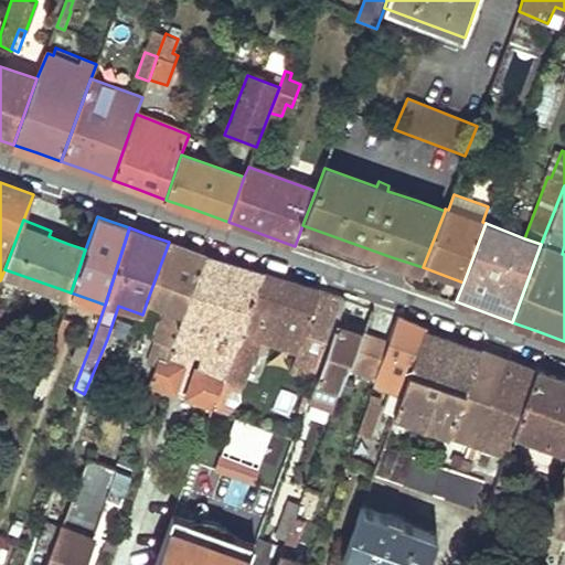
[(71,237),(51,231),(49,236),(68,244),(71,237)]
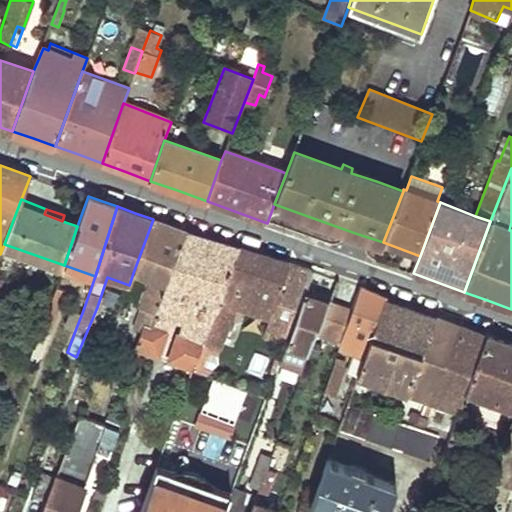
[(149,278),(134,328),(142,331),(145,324),(152,327),(188,233),(171,226),(153,219),(133,273),(149,278)]
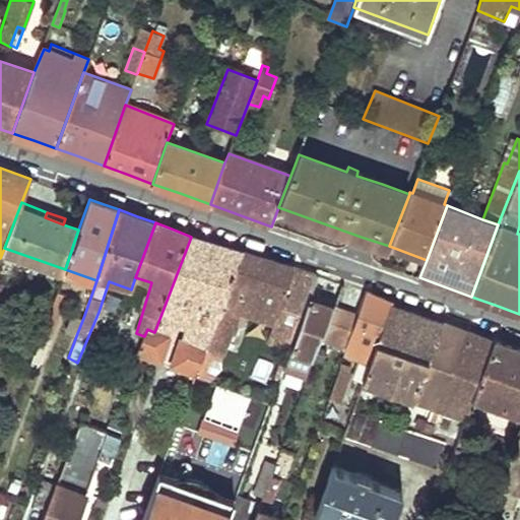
[(161,363),(177,318),(187,322),(172,366),(195,374),(242,252),(216,244),(191,237),(154,332),(147,329),(144,336),(138,353),(161,363)]
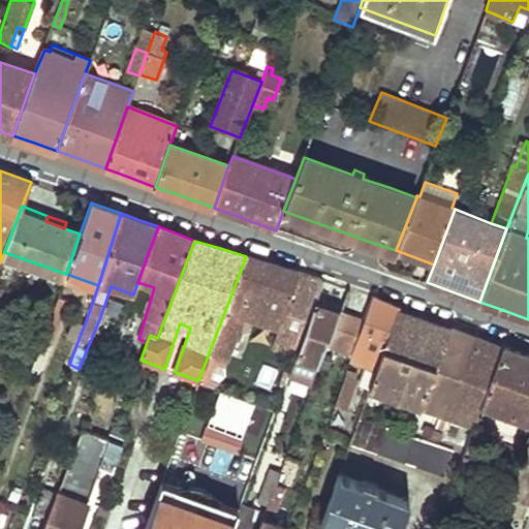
[(198,380),(214,386),(225,355),(227,356),(232,341),(231,341),(241,314),(279,329),(276,336),(301,344),(314,304),(322,280),(285,269),(246,256),(198,380)]
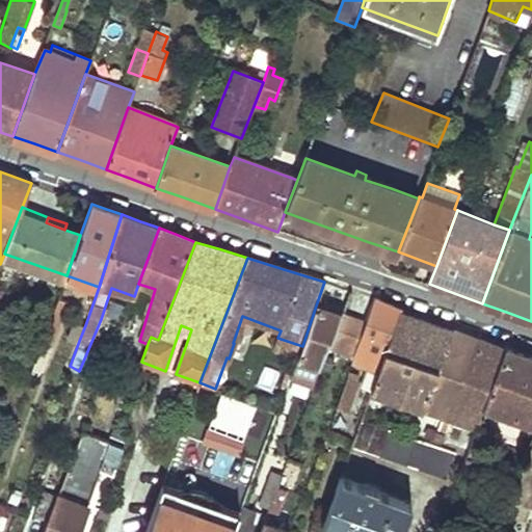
[(391,304),(376,297),(367,323),(354,356),(352,363),(379,371),(401,312),(402,309),(391,304)]
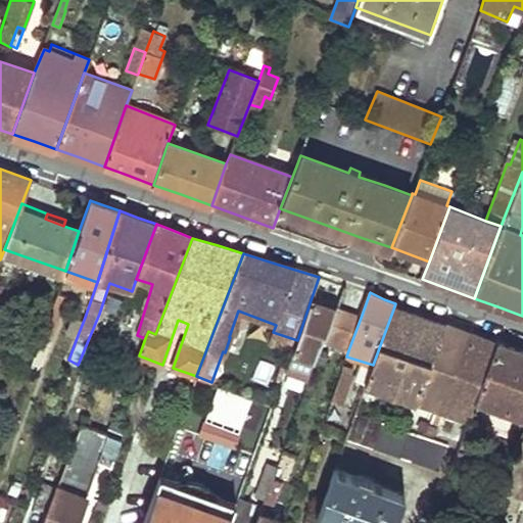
[(68,297),(57,293),(33,360),(44,364),(68,297)]
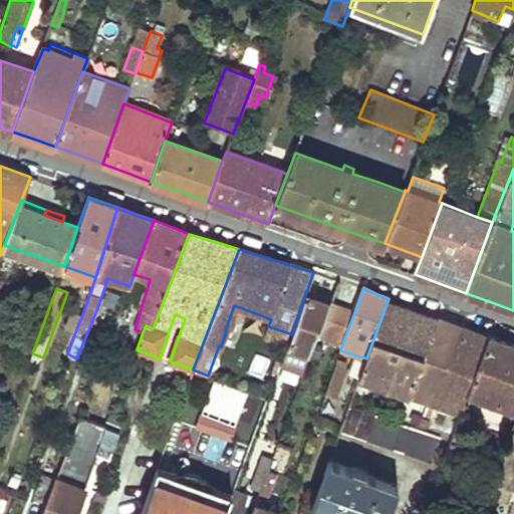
[(281,364),(303,371),(318,334),(331,304),(305,295),(292,334),(288,345),(281,364)]
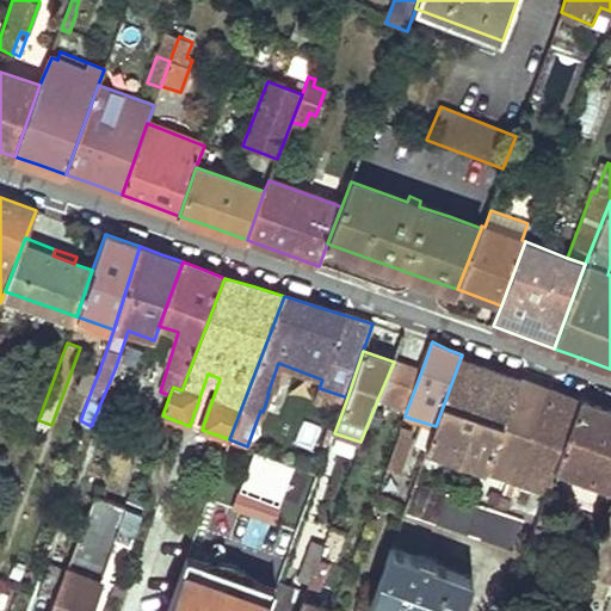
[(487,368),(461,358),(436,426),(427,449),(548,489),(556,468),(581,400),(562,394),(487,368)]
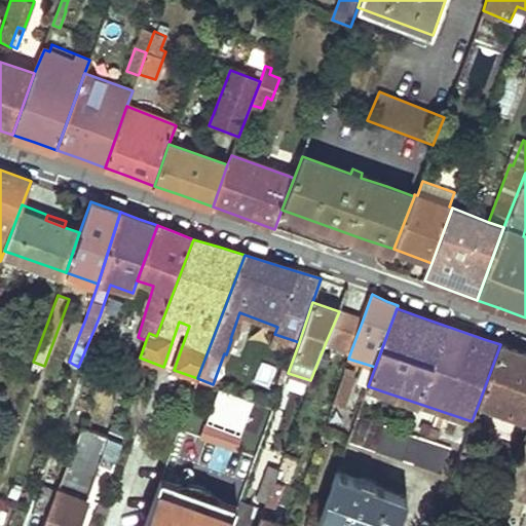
[(363,320),(339,311),(326,342),(350,352),(363,320)]
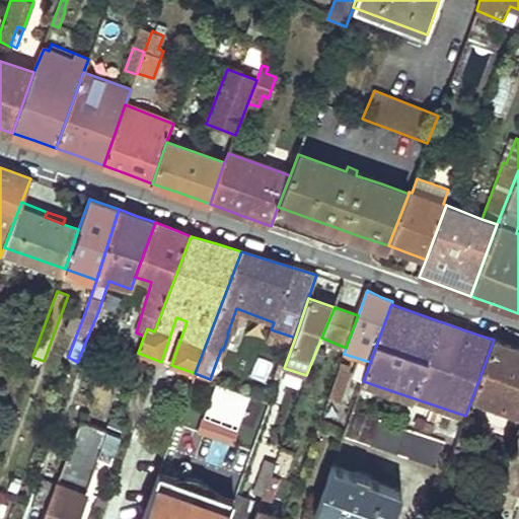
[(72,313),(66,327),(77,332),(83,317),(72,313)]
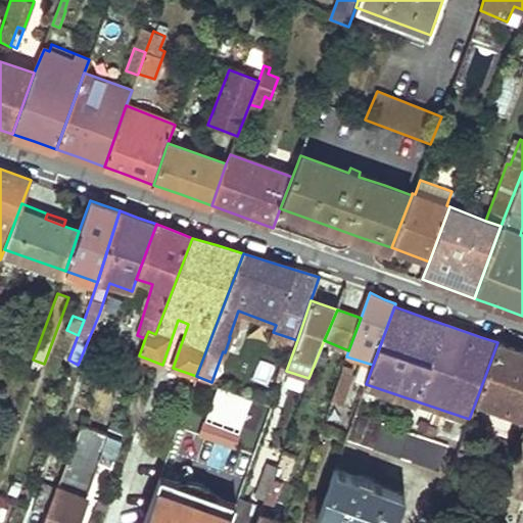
[(115,332),(111,343),(130,349),(134,339),(115,332)]
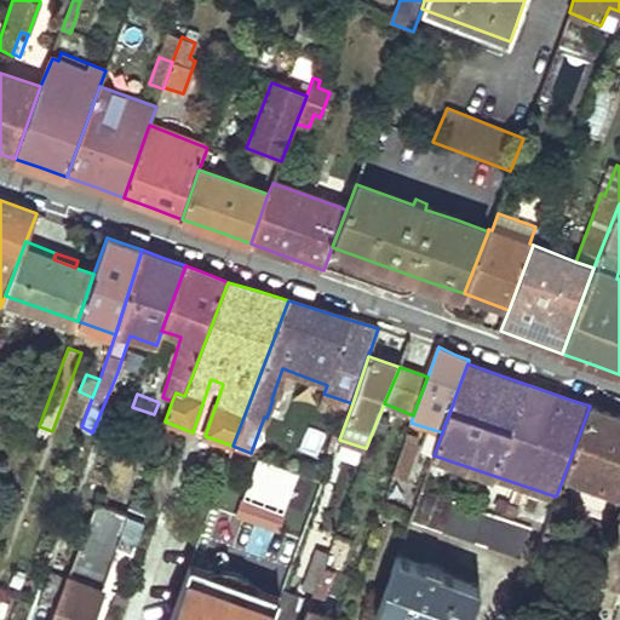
[(352,403),(323,394),(320,407),(348,417),(352,403)]
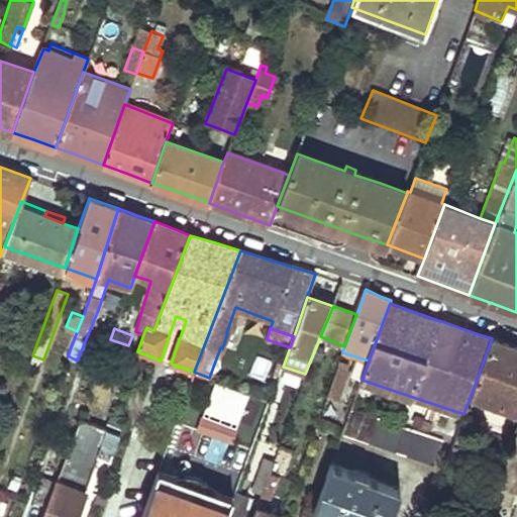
[(492,338),(471,396),(516,412),(516,344),(493,336),(492,338)]
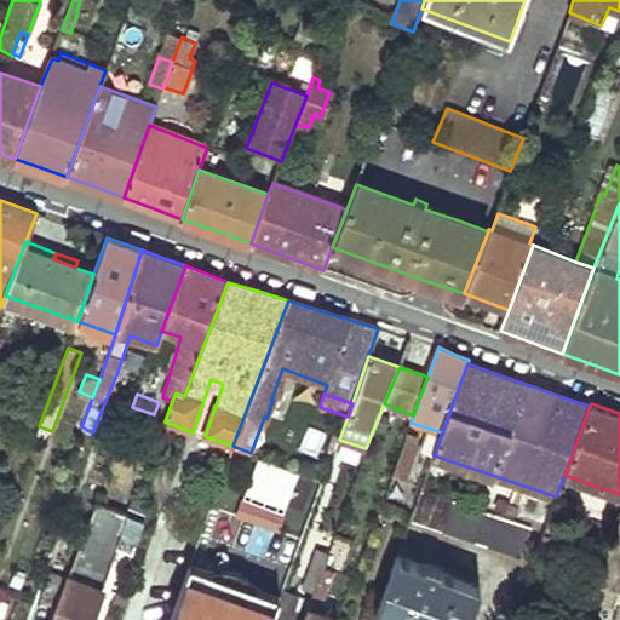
[(419,442),(405,437),(391,474),(405,480),(419,442)]
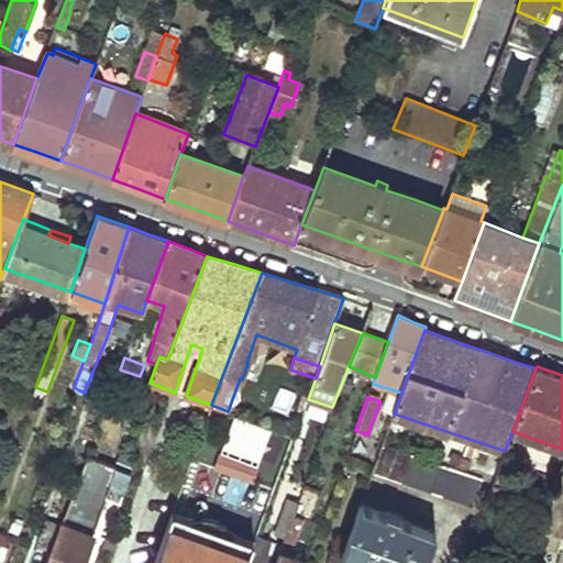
[(217,472),(257,481),(269,427),(229,418),(217,472)]
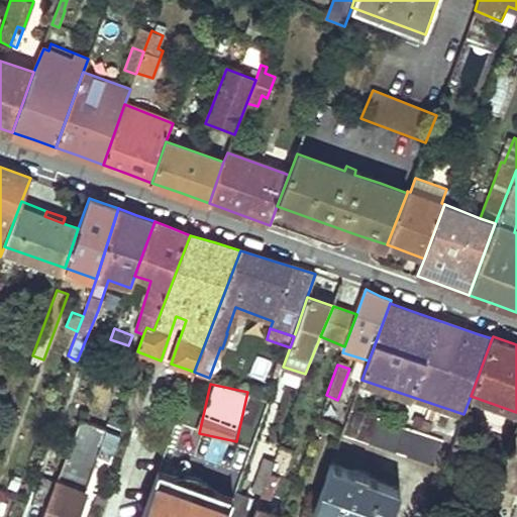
[(416,415),(413,424),(428,429),(435,409),(429,407),(424,418),(416,415)]
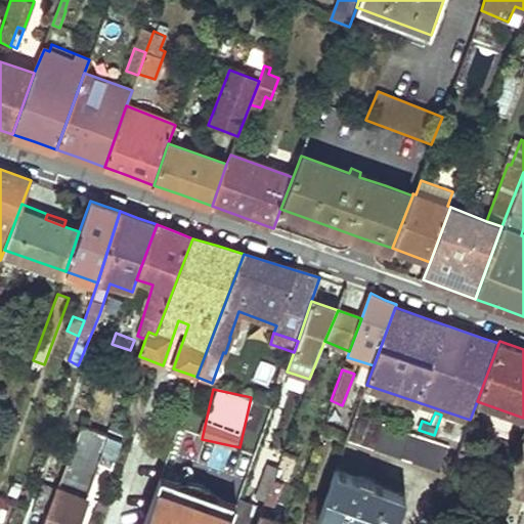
[(449,445),(356,413),(346,440),(440,472),(449,445)]
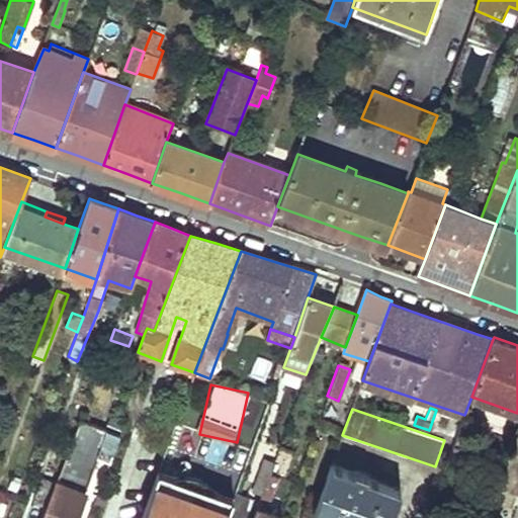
[(113,419),(109,430),(120,434),(124,424),(113,419)]
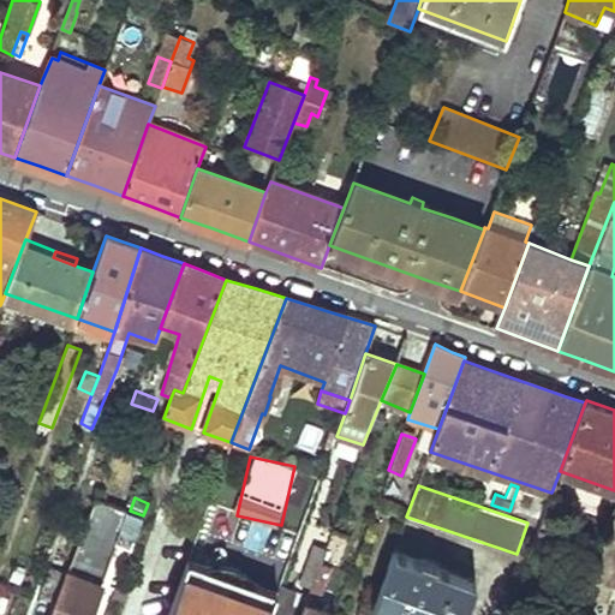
[(49,614),(90,614),(124,526),(137,531),(143,515),(130,511),(96,499),(49,614)]
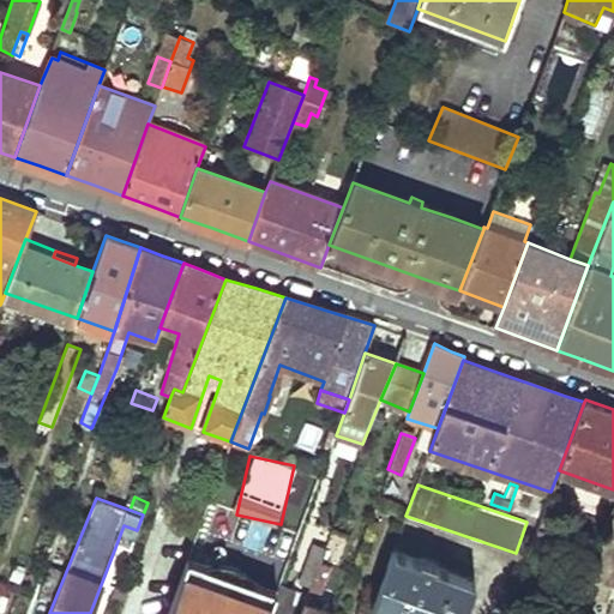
[(553,515),(543,511),(530,547),(540,551),(553,515)]
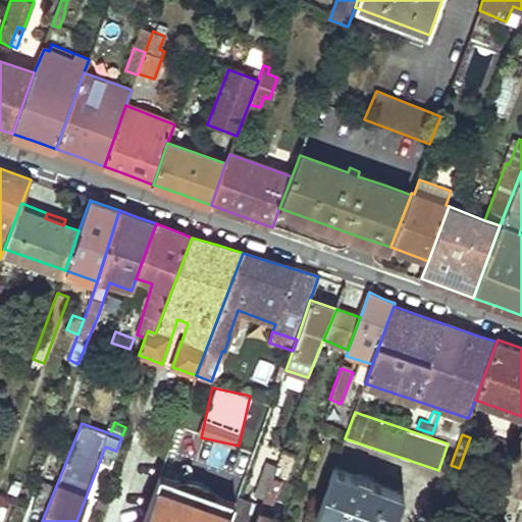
[(521,436),(497,502),(516,508),(520,497),(521,497),(521,436)]
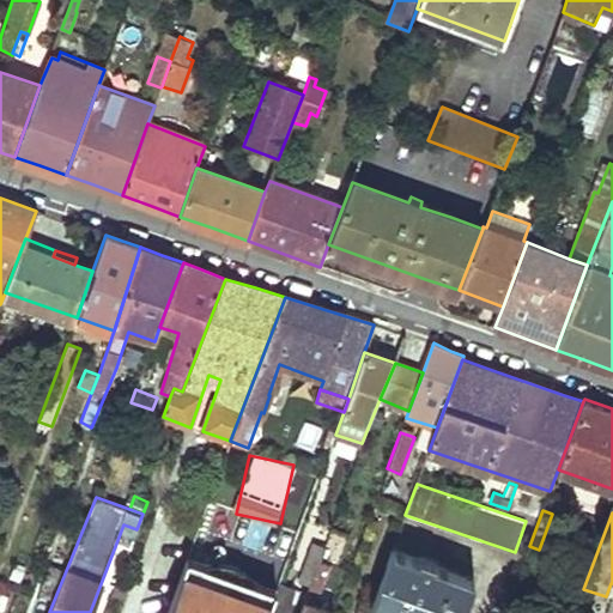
[(326,546),(314,541),(299,580),(310,584),(320,562),(326,546)]
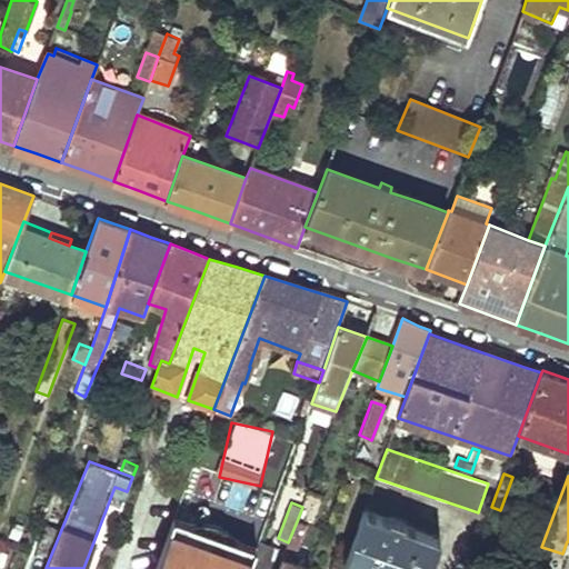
[(428,568),(440,538),(363,510),(345,561),(363,568),(428,568)]
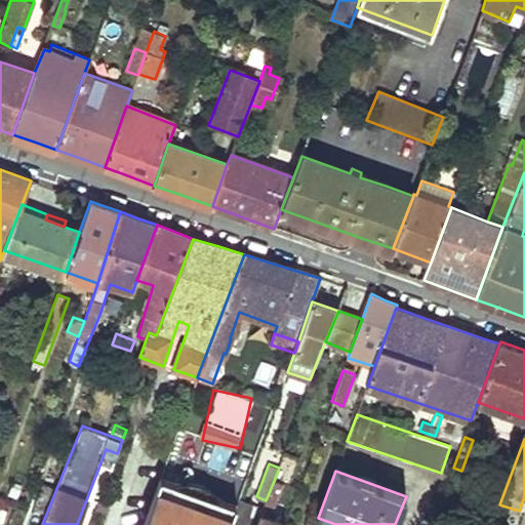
[(282,483),(274,481),(266,500),(263,509),(256,524),(284,524),(285,524),(266,517),(270,506),(274,506),(282,483)]
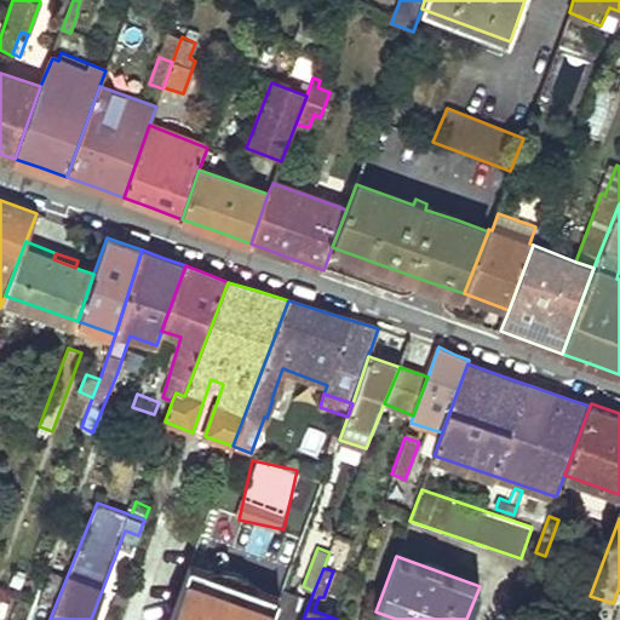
[(303,619),(310,601),(282,590),(270,619),(303,619)]
